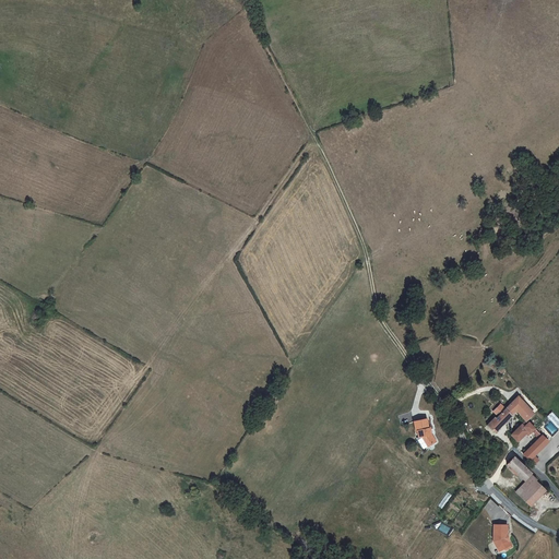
[(487,425),(496,435),(519,412),(526,419),(534,412),(519,395),(498,417),(496,416),(487,425)]
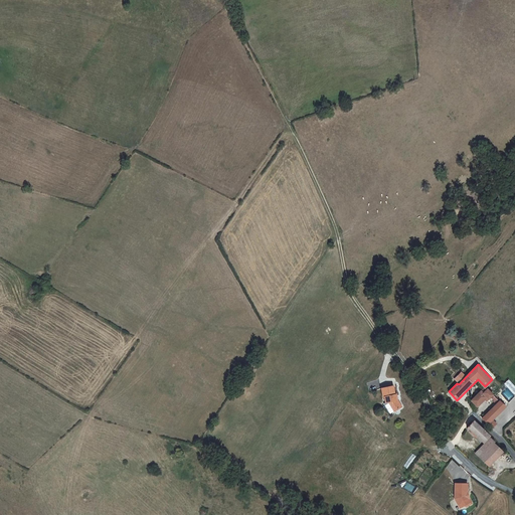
[(514,395),(514,393),(514,385),(509,379),(503,384),(514,395)]
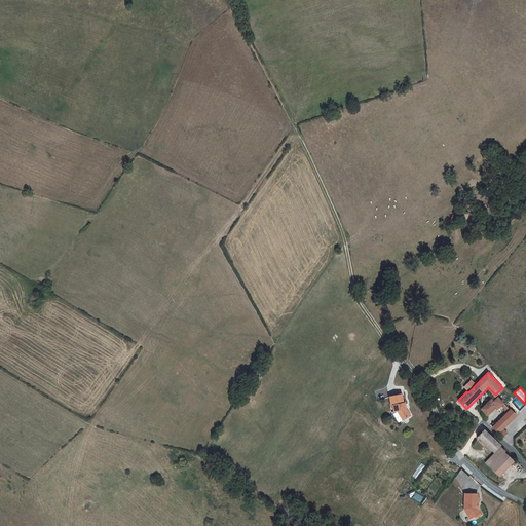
[(410,416),(407,410),(405,403),(403,403),(401,395),(389,398),(393,412),(398,410),(402,419),(410,416)]
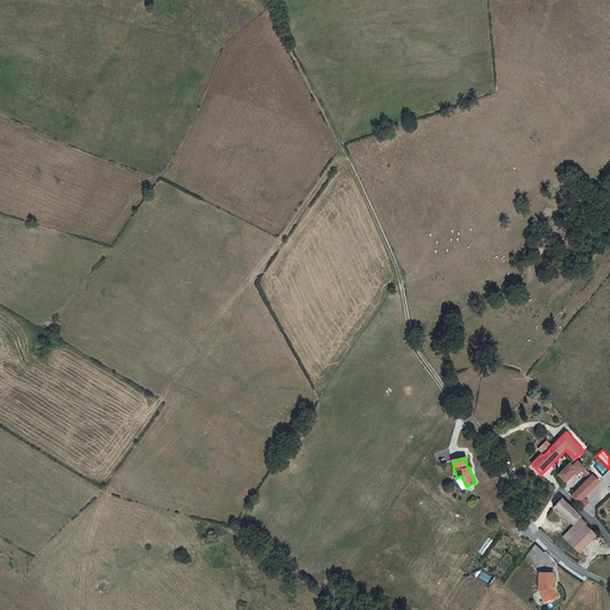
[(574,473),(577,471),(579,473),(584,468),(578,461),(573,466),(570,464),(558,474),(565,483),(574,473)]
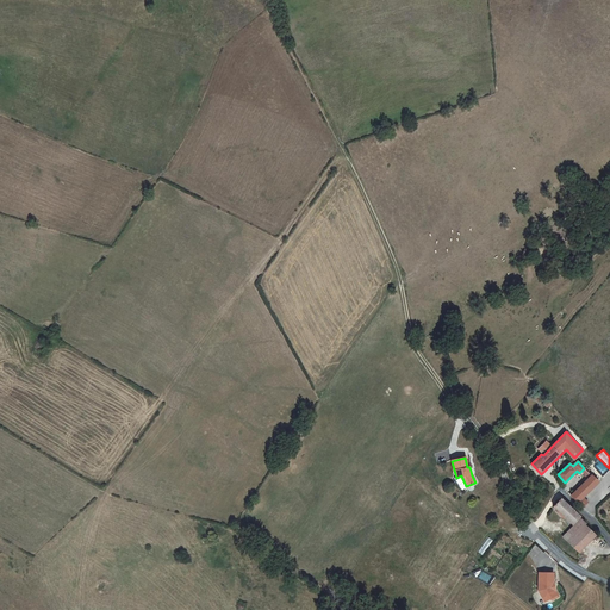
[(592,475),(587,472),(584,475),(587,479),(585,483),(592,489),(599,481),(592,475)]
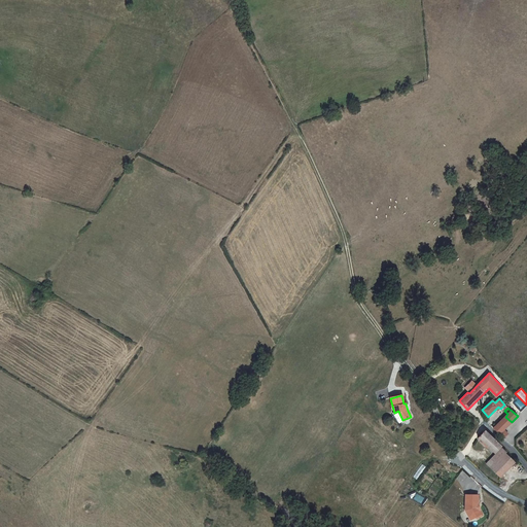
[(402,420),(398,411),(394,413),(398,422),(402,420)]
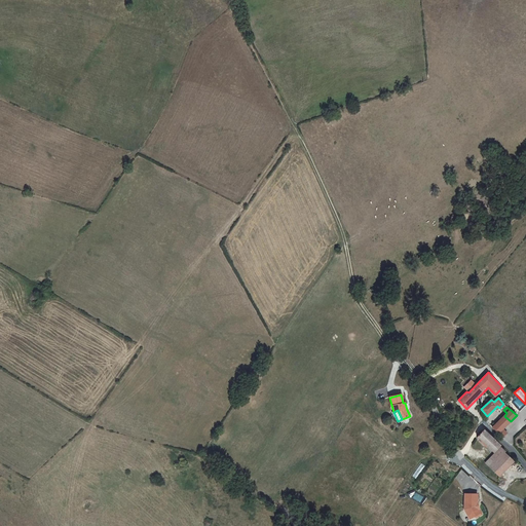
[(504,416),(493,427),(502,437),(505,433),(502,429),(511,421),(504,416)]
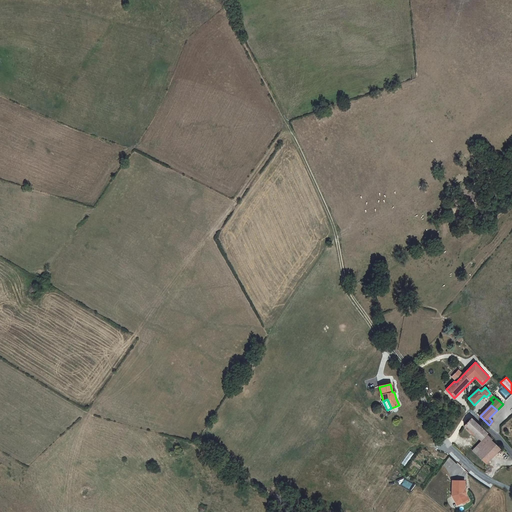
[(486,434),(487,433),(471,418),(465,425),(480,440),(486,434)]
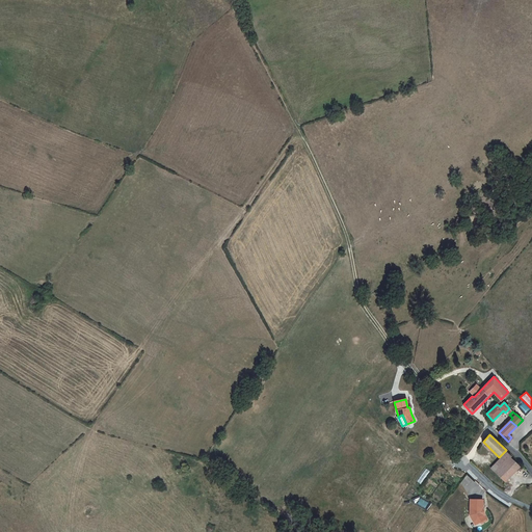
[(519,467),(509,457),(511,456),(505,451),(499,457),(502,459),(494,469),(506,480),(519,467)]
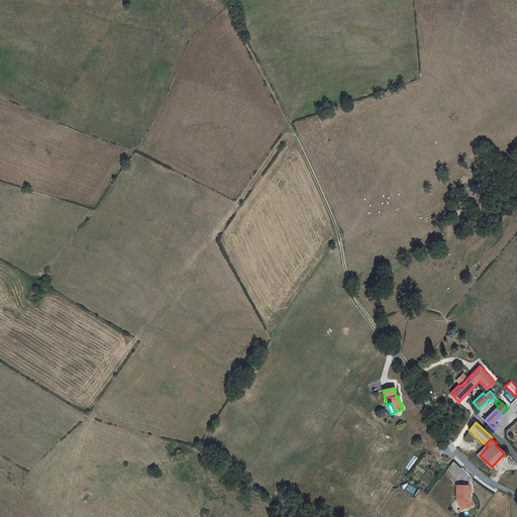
[(469,487),(456,487),(456,502),(461,511),(468,508),(466,505),(471,502),(469,498),(469,497),(468,497),(468,495),(469,495),(469,487)]
